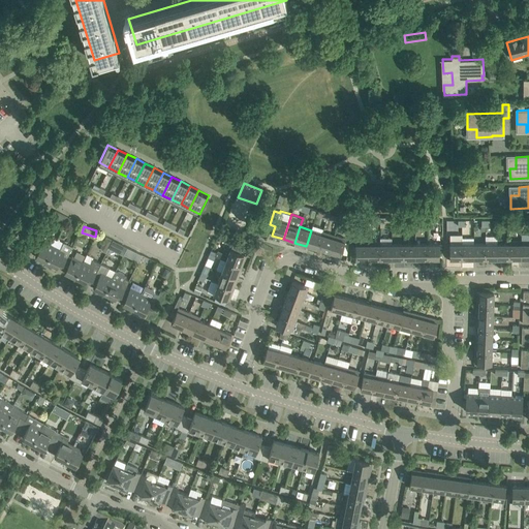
[(307,244),(306,246),(317,250),(318,248),(322,234),(311,230),(307,244)]
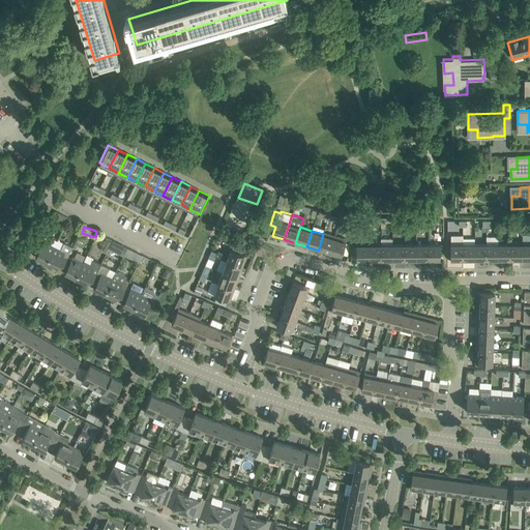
[(330,252),(331,249),(335,235),(324,232),(323,234),(319,248),(330,252)]
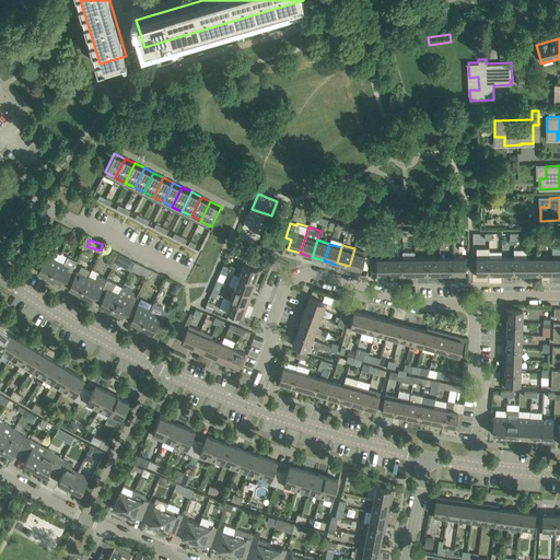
[(39,255),(35,265),(39,266),(37,270),(49,277),(51,272),(58,259),(60,254),(49,247),(44,257),(39,255)]
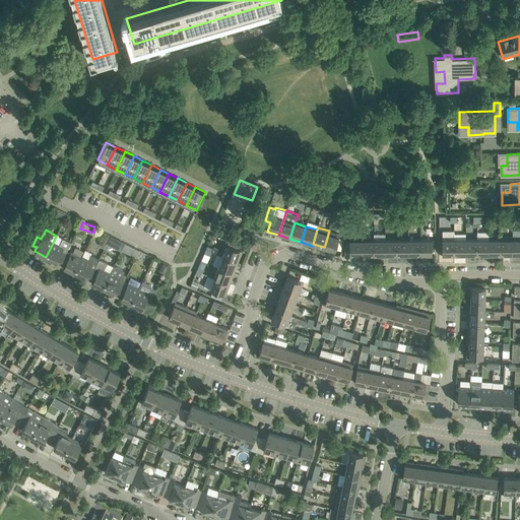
[(335,250),(340,235),(329,231),(325,245),(324,247),(335,250)]
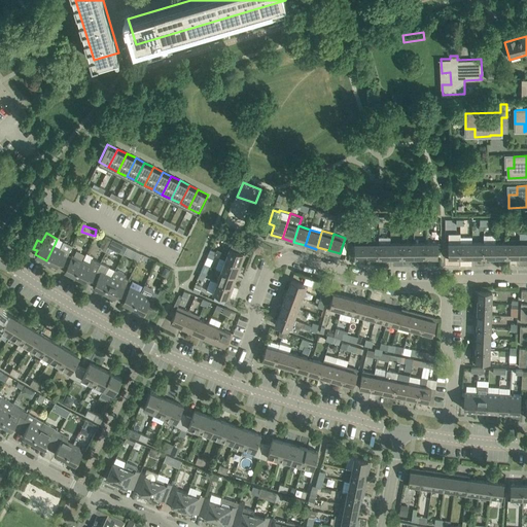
[(460,234),(448,235),(448,259),(460,259),(460,256),(460,243),(460,234)]
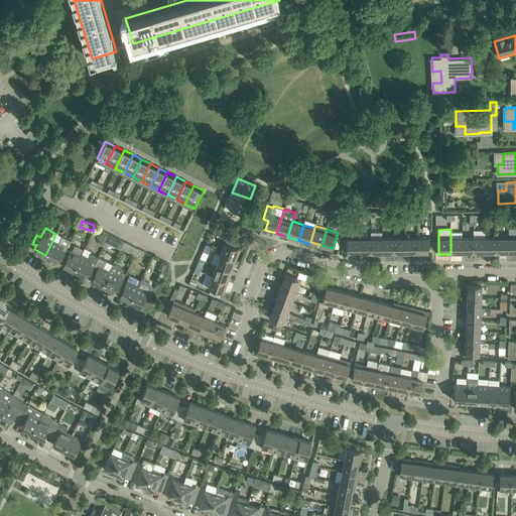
[(103,231),(98,241),(100,244),(104,246),(106,241),(110,234),(103,231)]
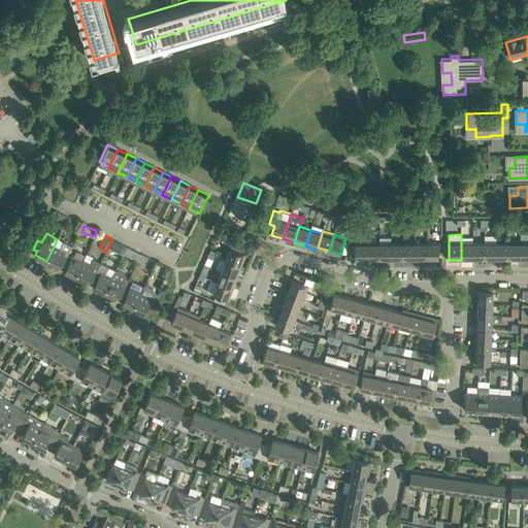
[(112,239),(108,246),(123,254),(127,246),(122,243),(112,239)]
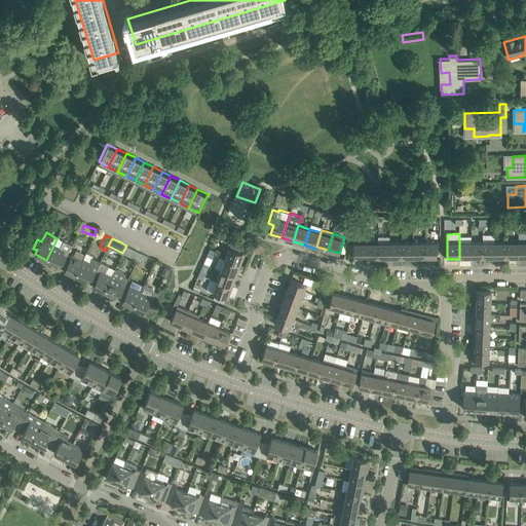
[(518,239),(505,239),(505,241),(506,256),(518,256),(518,254),(518,239)]
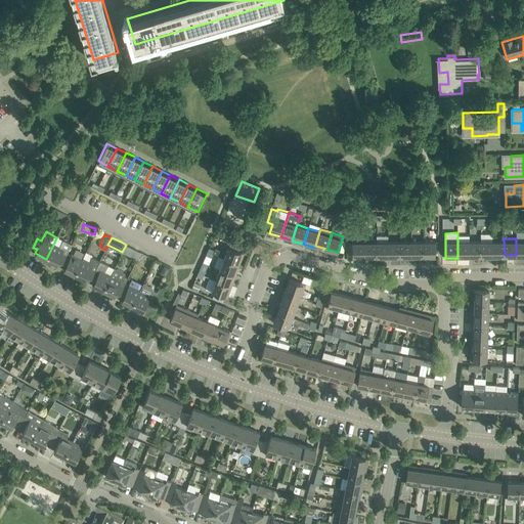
[(60,246),(54,243),(48,255),(46,259),(56,264),(58,260),(62,262),(67,254),(72,244),(63,239),(60,246)]
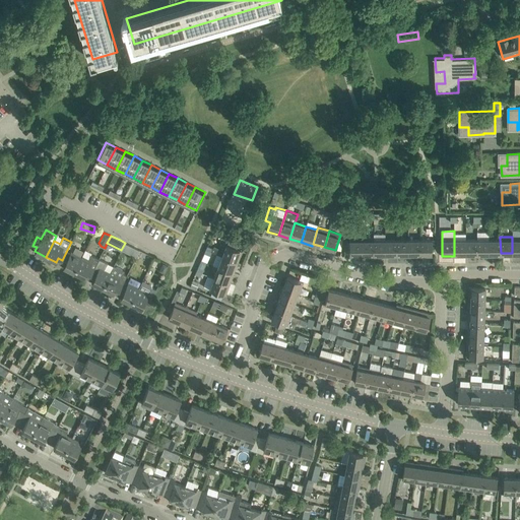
[(362,238),(349,238),(349,254),(362,254),(362,238)]
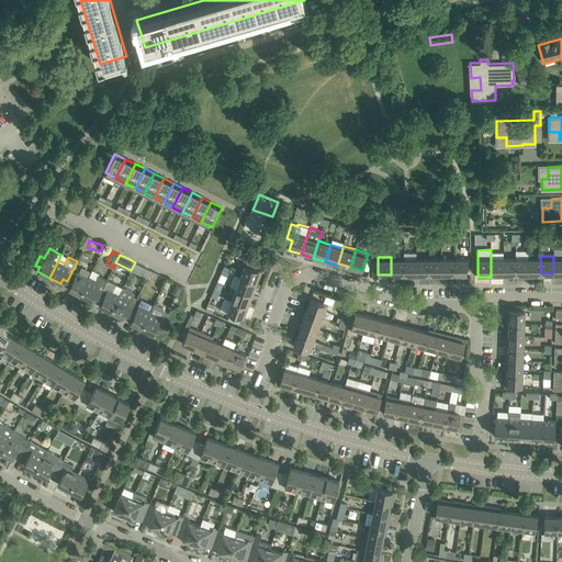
[(404,257),(403,257),(391,257),(391,274),(403,274),(403,259),(404,259),(404,257)]
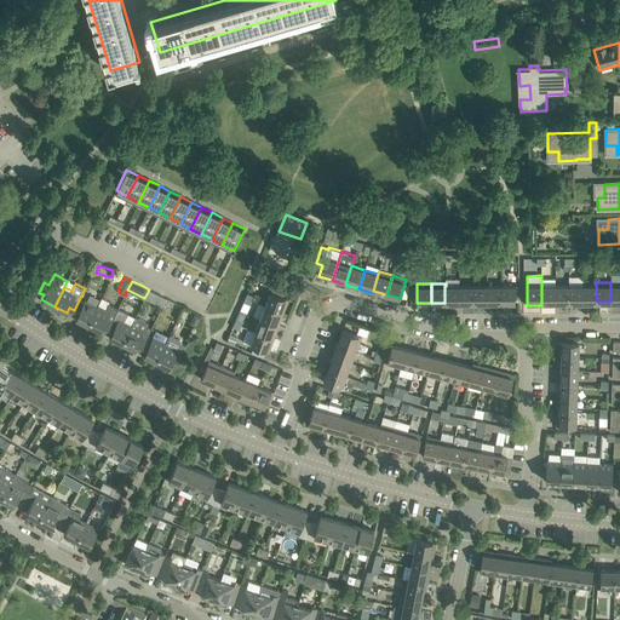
[(597,302),(596,285),(583,286),(584,302),(584,305),(597,305),(597,302)]
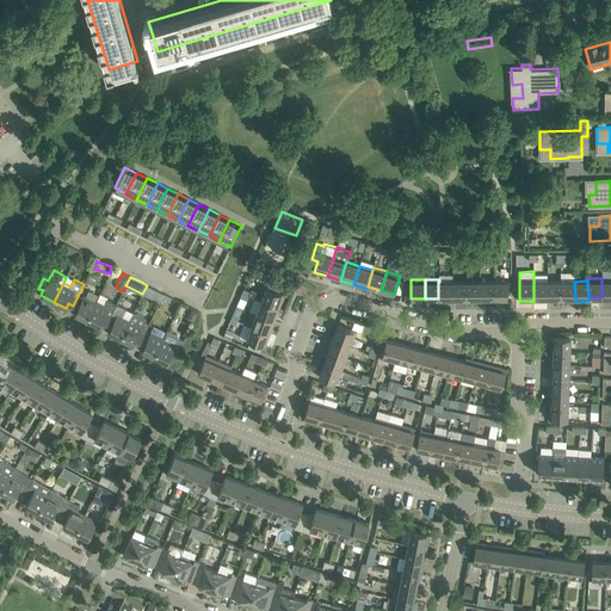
[(452,282),(439,282),(438,282),(438,298),(438,301),(452,301),(452,282)]
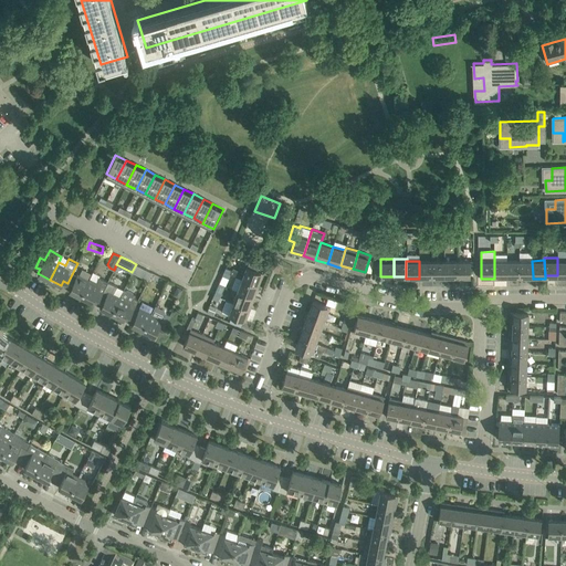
[(431,279),(431,261),(419,261),(419,279),(431,279)]
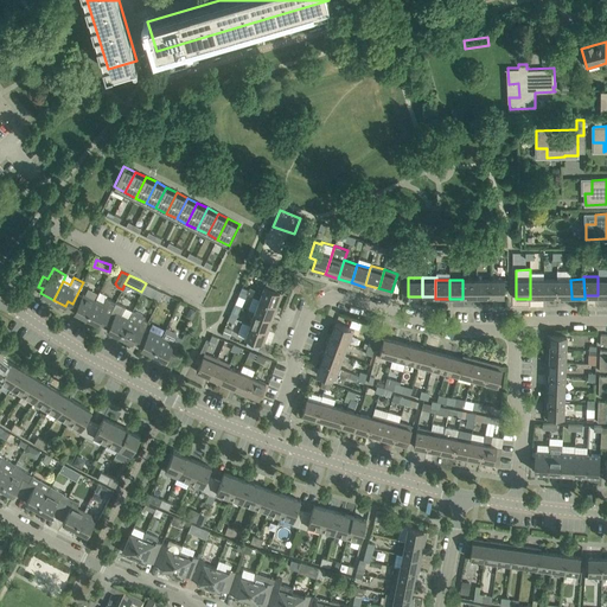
[(477,299),(477,280),(462,280),(462,299),(477,299)]
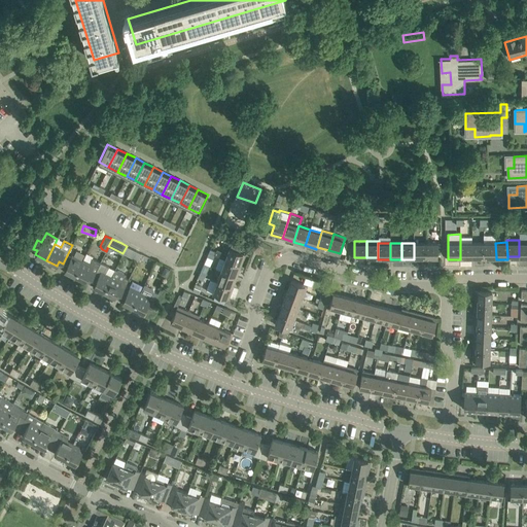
[(426,259),(426,243),(414,243),(414,259),(426,259)]
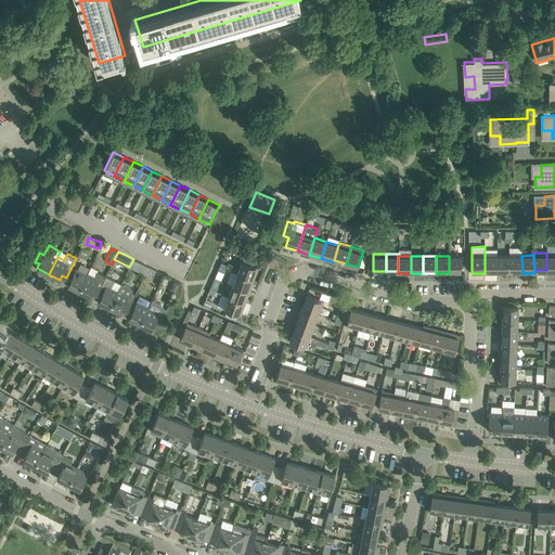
[(461,273),(461,256),(449,256),(449,273),(461,273)]
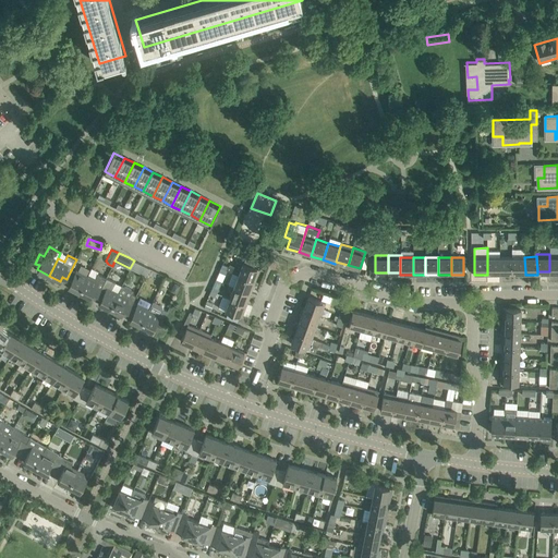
[(499,271),(499,257),(487,257),(487,271),(487,275),(499,275),(499,271)]
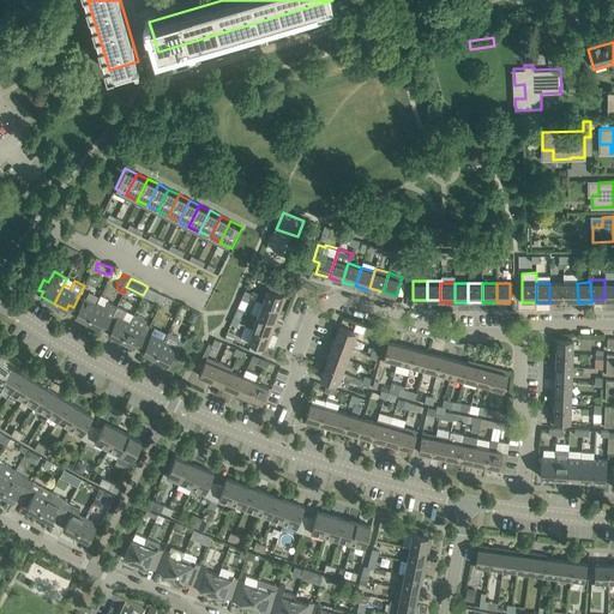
[(564,299),(564,283),(549,283),(549,299),(549,302),(564,302),(564,299)]
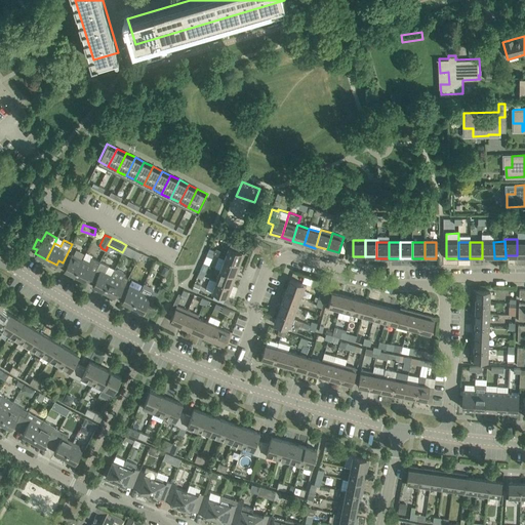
[(494,255),(493,242),(482,242),(482,255),(482,258),(494,258),(494,255)]
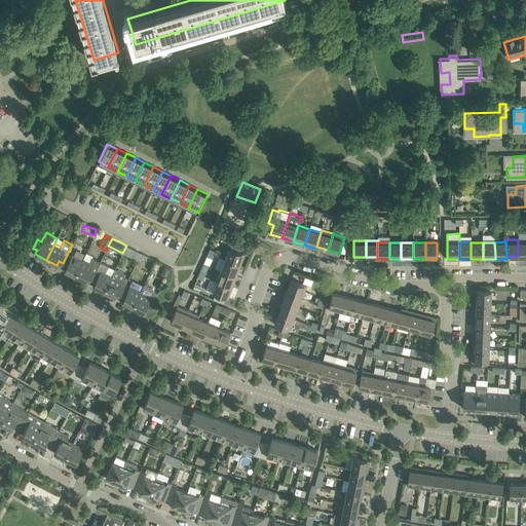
[(123,253),(133,257),(136,251),(135,250),(126,246),(123,253)]
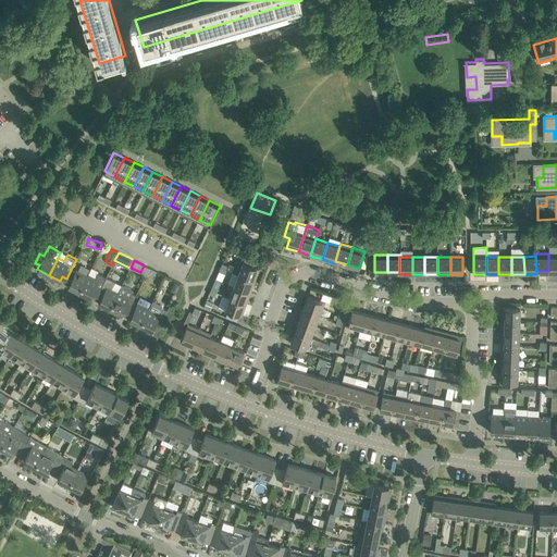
[(259,269),(254,265),(243,262),(238,274),(255,280),(259,269)]
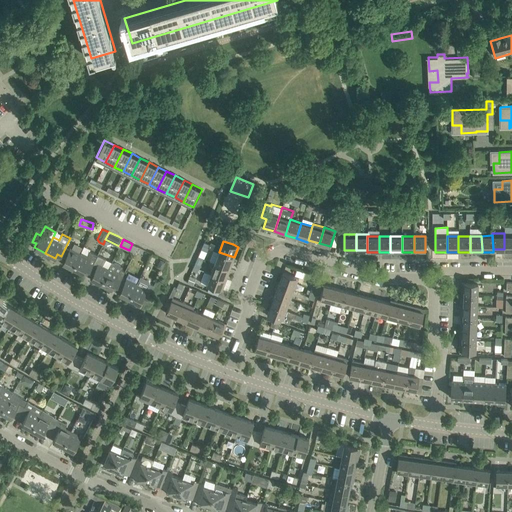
[(65,248),(61,256),(65,258),(62,263),(73,268),(75,264),(80,253),(70,248),(69,250),(65,248)]
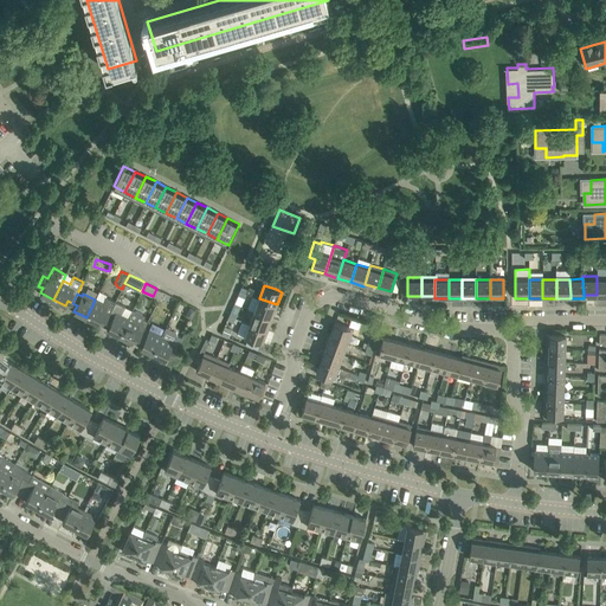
[(105,296),(102,303),(95,300),(89,313),(86,317),(98,323),(101,318),(105,321),(115,302),(105,296)]
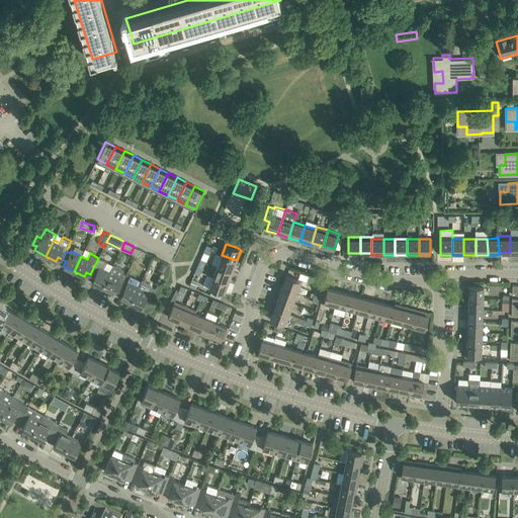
[(222,255),(216,253),(212,264),(218,266),(233,271),(237,260),(222,255)]
